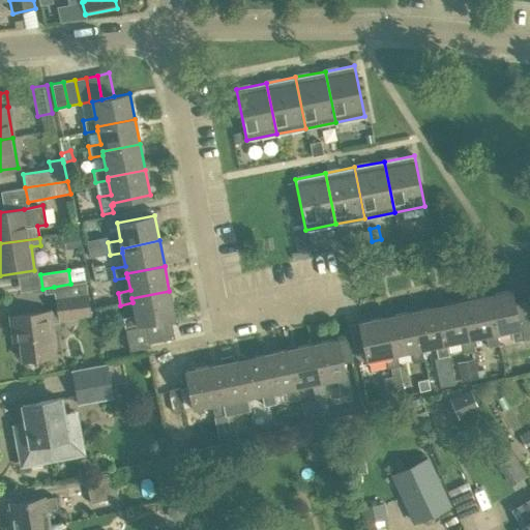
[(49,312),(10,317),(12,332),(20,331),(23,360),(27,359),(28,363),(41,361),(41,357),(55,356),(51,324),(59,323),(59,320),(90,317),(86,282),(70,284),(54,287),(55,298),(56,311),(49,312)]
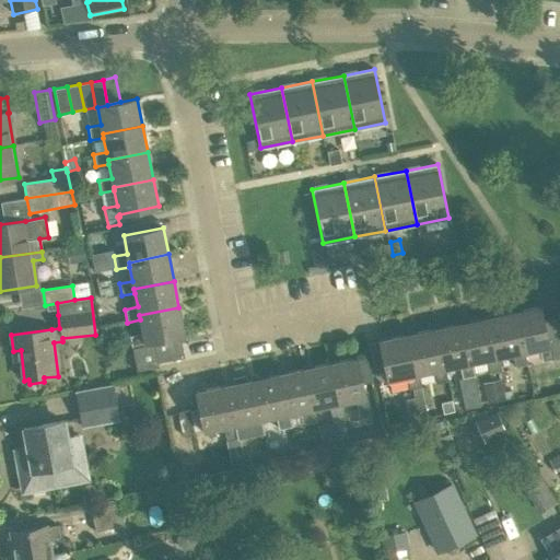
[(522,352),(525,351),(539,348),(543,362),(559,358),(559,333),(557,318),(544,322),(540,306),(513,313),(522,352)]
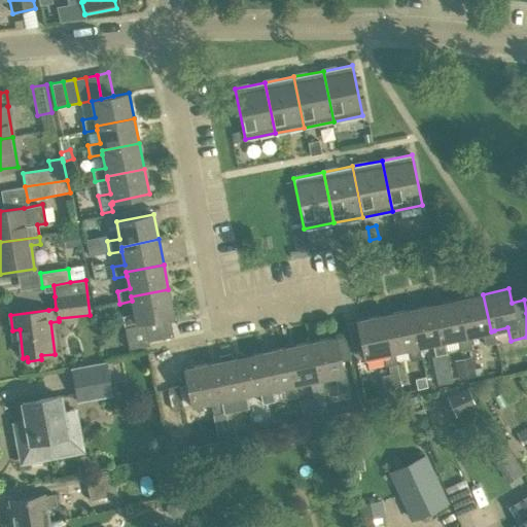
[(173,315),(168,289),(131,296),(132,301),(135,314),(136,322),(169,316),(173,315)]
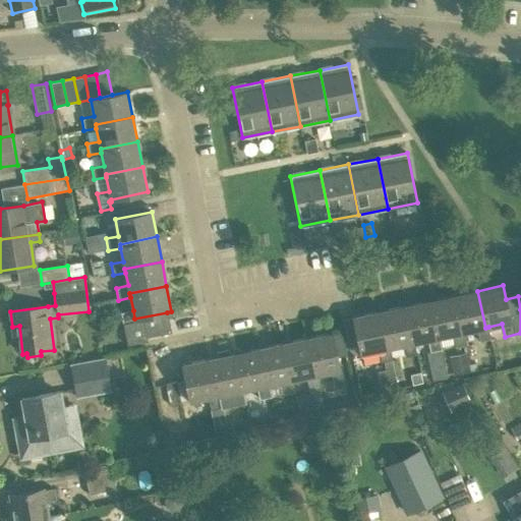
[(490,339),(488,327),(485,328),(477,291),(453,296),(460,333),(463,332),(477,329),(480,341),(490,339)]
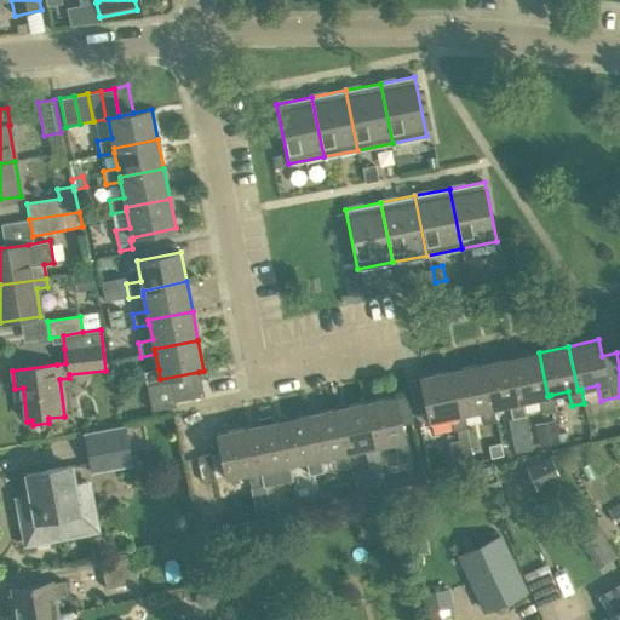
[(555,411),(551,395),(547,396),(539,352),(509,359),(518,402),(522,401),(538,397),(541,413),(555,411)]
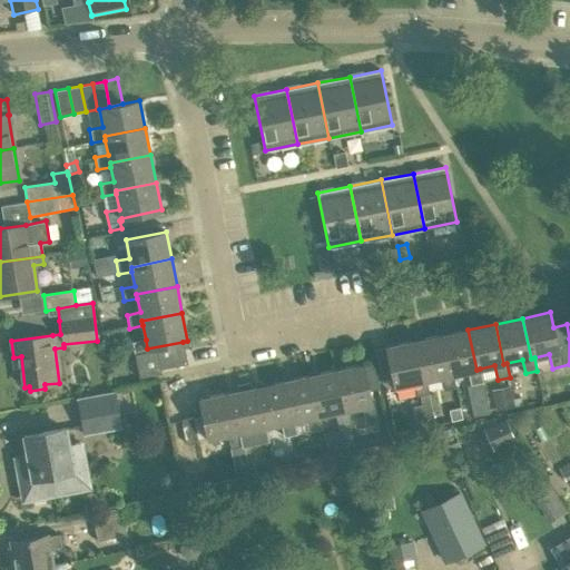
[(483,383),(480,369),(477,370),(468,330),(441,335),(450,375),(453,374),(468,372),(470,385),(483,383)]
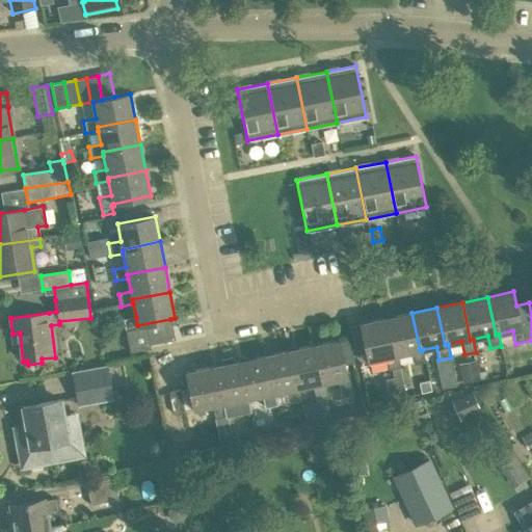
[(425,363),(423,349),(420,350),(411,313),(387,318),(394,355),(398,354),(411,352),(415,365),(425,363)]
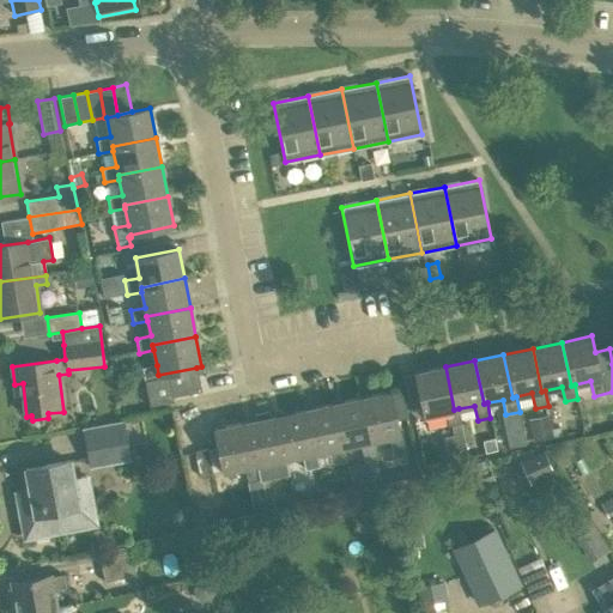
[(158,375),(157,365),(143,369),(150,406),(174,401),(173,398),(201,392),(196,368),(158,375)]
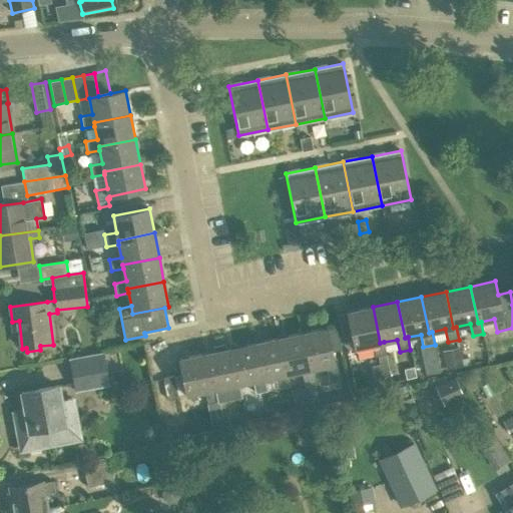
[(386,355),(384,342),(380,343),(373,307),(348,313),(356,348),(373,345),(375,357),(386,355)]
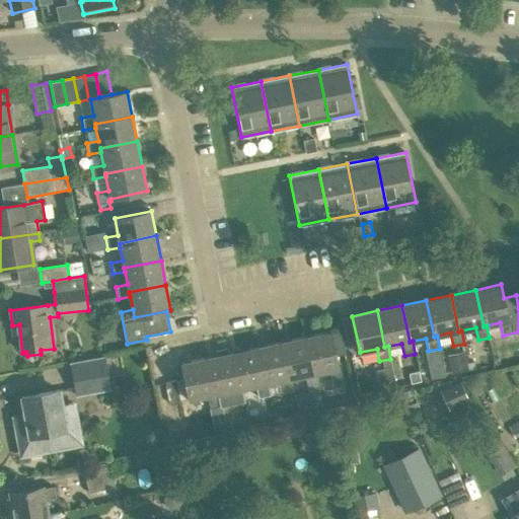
[(313,373),(316,373),(329,370),(332,382),(344,380),(341,365),(338,365),(330,331),(305,338),(313,373)]
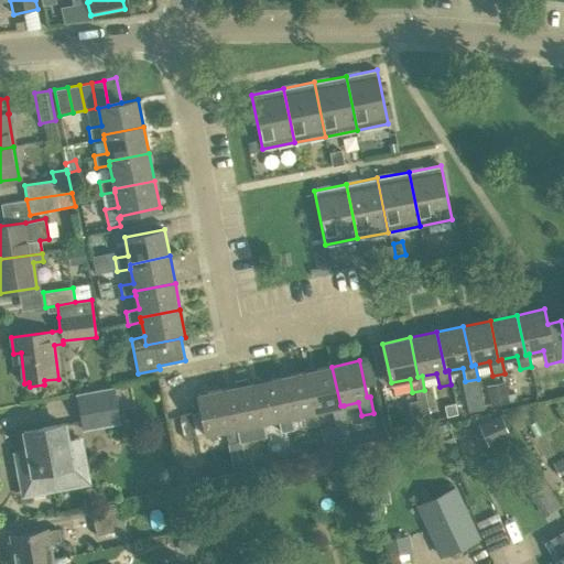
[(350,434),(344,405),(340,405),(332,367),(305,372),(313,411),(317,411),(332,408),(337,436),(350,434)]
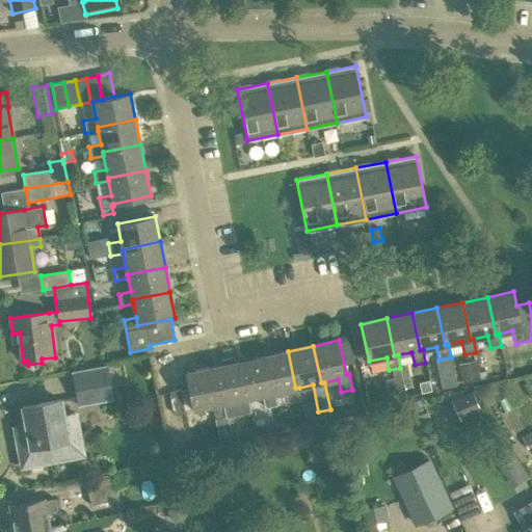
[(301,400),(299,388),(295,388),(288,351),(263,356),(270,394),(274,393),(288,390),(290,402),(301,400)]
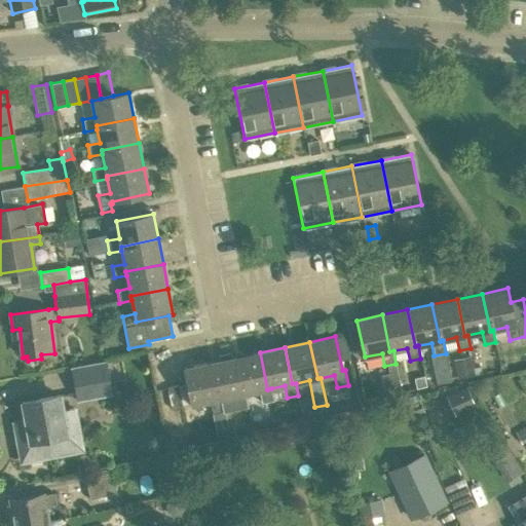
[(274,401),(271,388),(267,389),(260,352),(234,358),(242,395),(246,393),(259,390),(262,404),(274,401)]
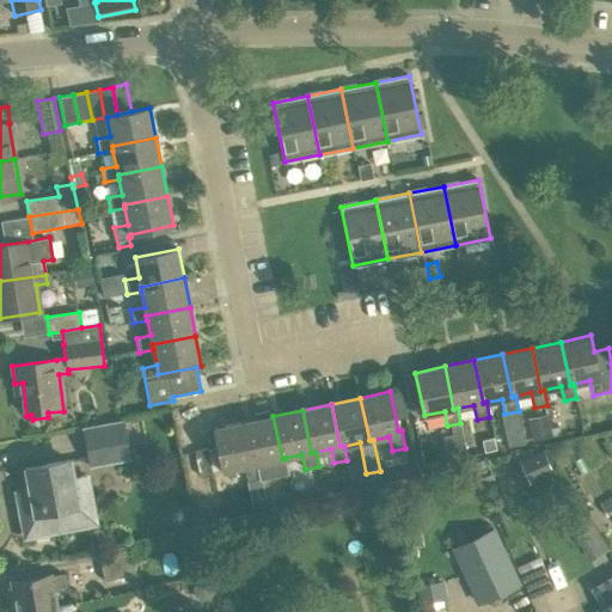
[(289,472),(286,458),(282,459),(273,416),(244,422),(254,465),(257,464),(273,460),(275,476),(289,472)]
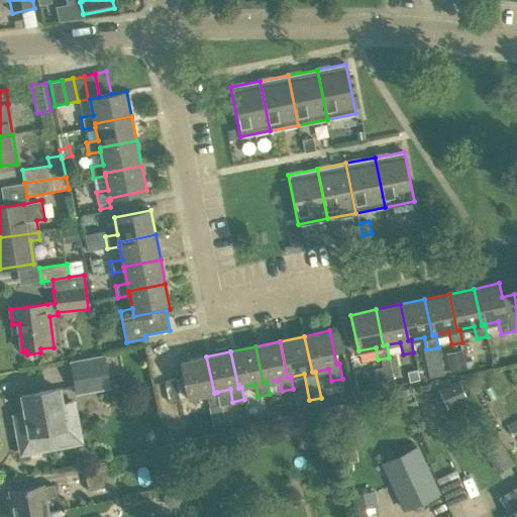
[(457,370),(471,369),(469,352),(455,353),(457,370)]
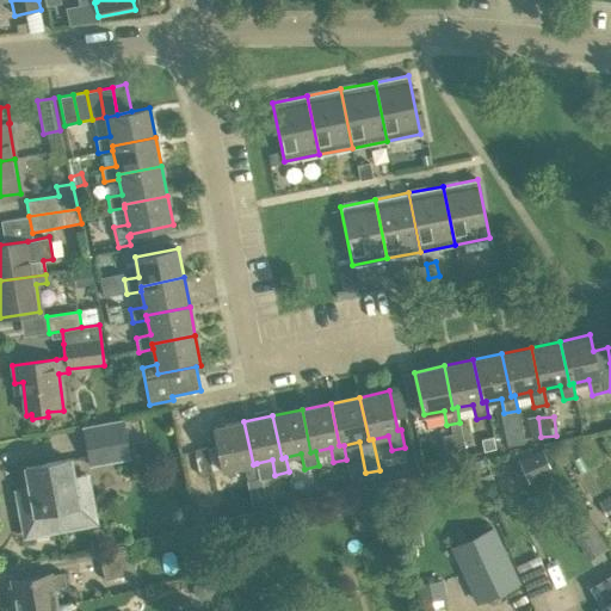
[(259,477),(257,463),(253,464),(244,421),(214,427),(223,470),(244,467),(246,481),(259,477)]
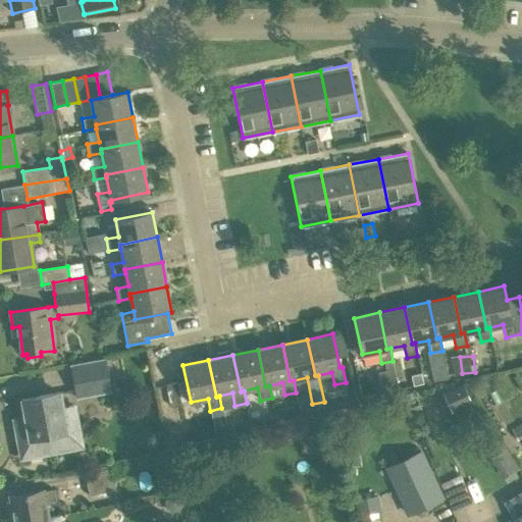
[(109,390),(103,361),(71,367),(77,396),(77,393),(108,387),(108,390),(109,390)]
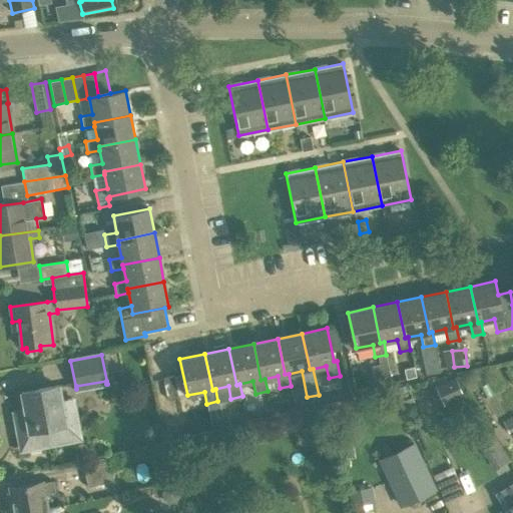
[(430,360),(425,368),(426,375),(440,372),(437,358),(430,360)]
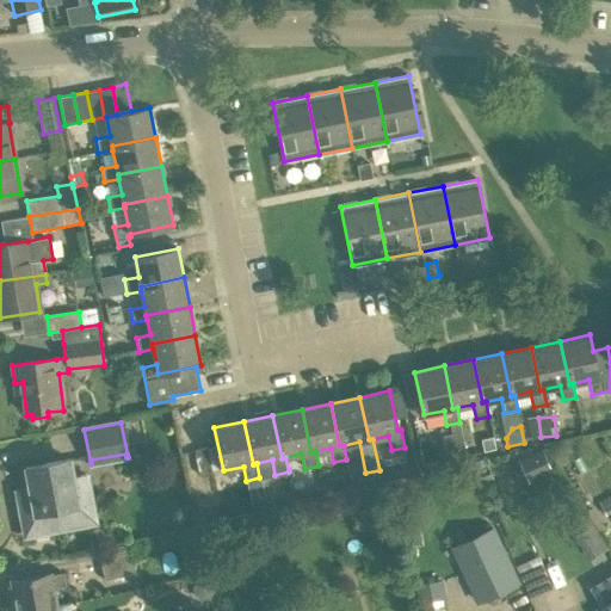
[(492,437),(481,439),(483,451),(495,449),(492,437)]
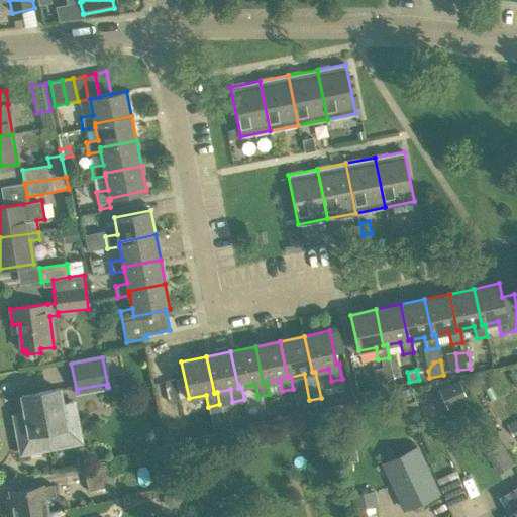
[(176,380),(165,382),(166,386),(169,402),(179,400),(176,381),(176,380)]
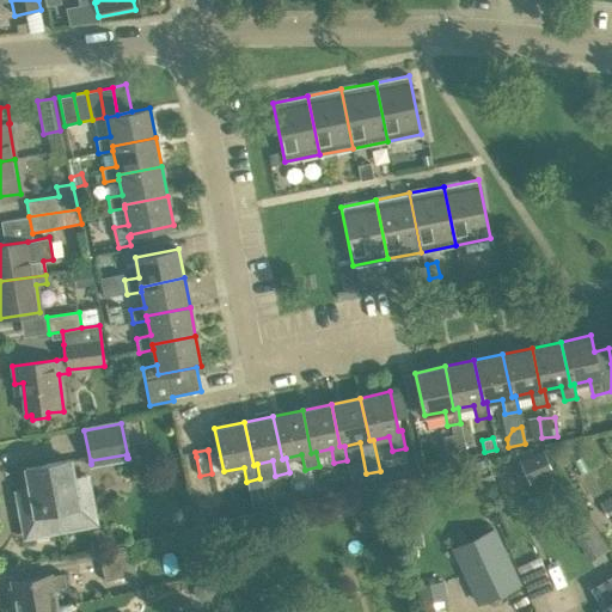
[(530,484),(554,472),(543,450),(519,460),(530,484)]
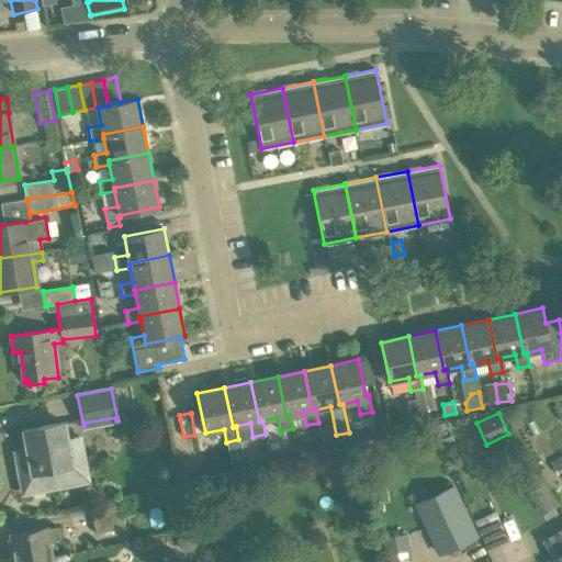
[(66,438),(63,423),(23,430),(25,442),(26,442),(27,449),(15,452),(23,493),(32,491),(32,494),(44,492),(44,489),(87,480),(79,436),(66,438)]
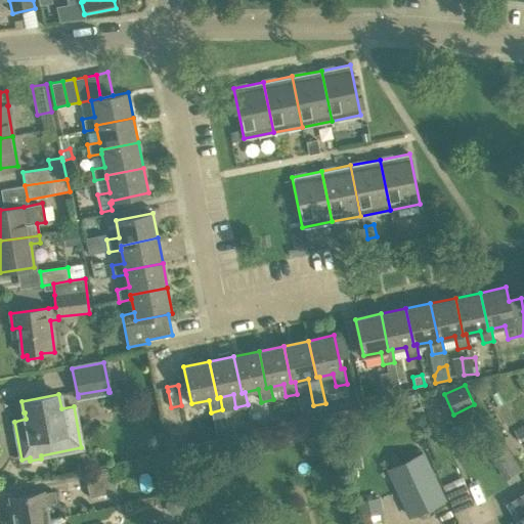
[(227,424),(214,427),(217,439),(234,435),(231,423),(227,424)]
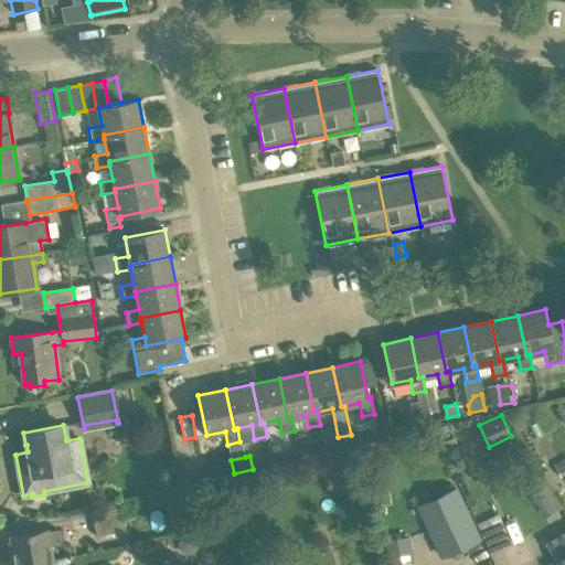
[(562,478),(564,475),(564,457),(554,465),(562,478)]
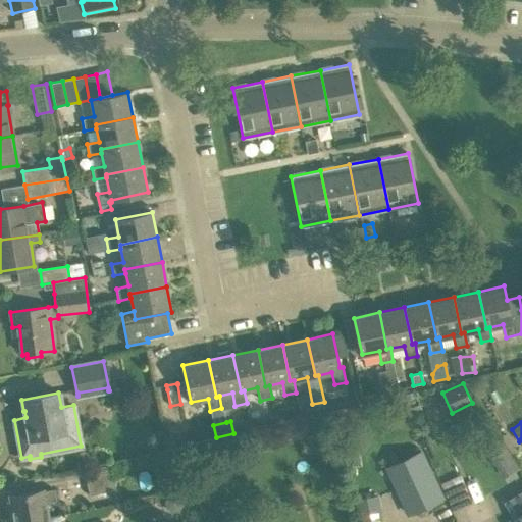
[(507,439),(496,445),(508,476),(520,471),(507,439)]
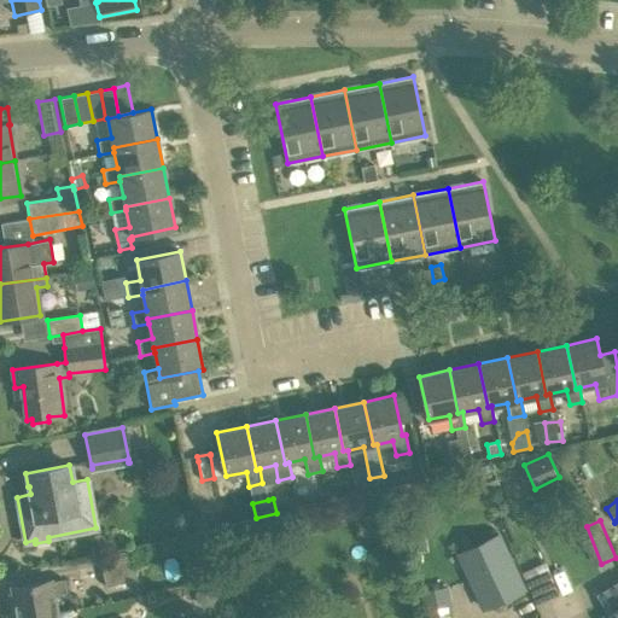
[(482,612),(528,590),(500,532),(455,554),(482,612)]
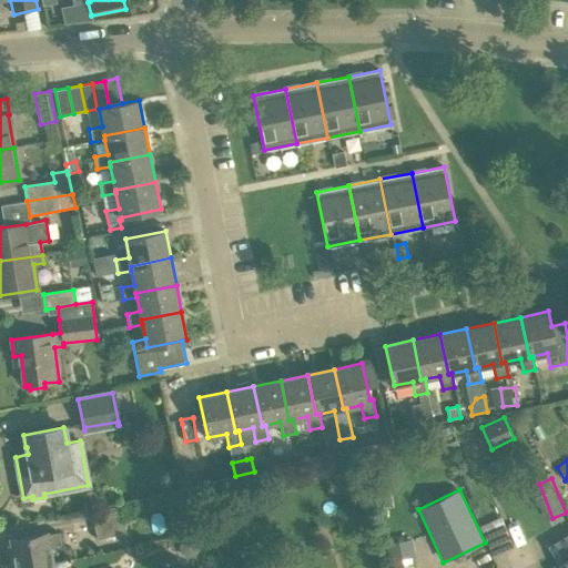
[(98,540),(127,533),(120,506),(91,513),(98,540)]
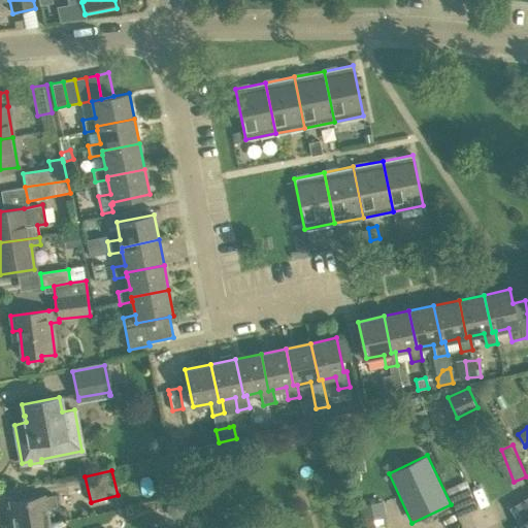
[(458,517),(477,508),(469,488),(450,496),(458,517)]
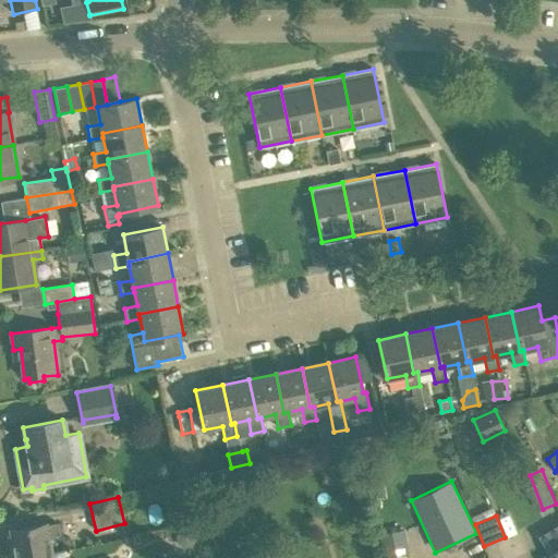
[(14,557),(20,557),(51,553),(48,536),(60,534),(58,523),(46,524),(10,530),(14,557)]
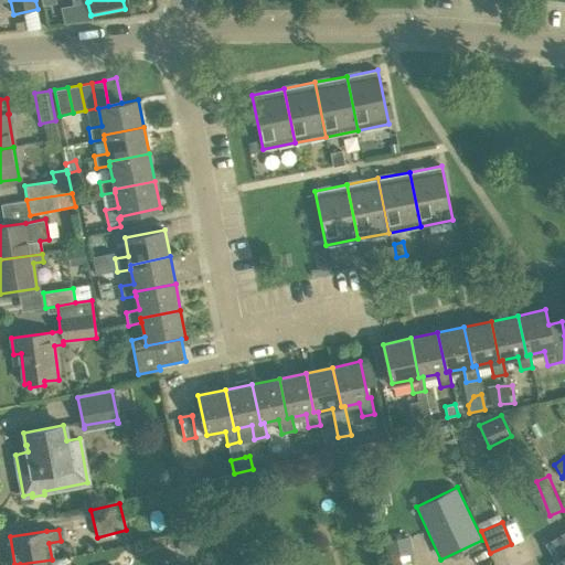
[(564,564),(564,531),(545,544),(555,561),(558,564),(564,564)]
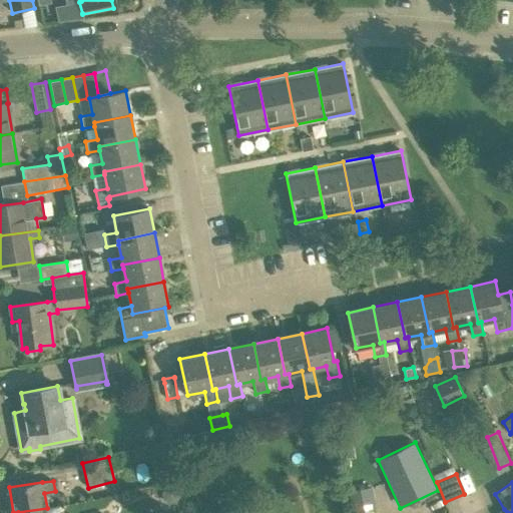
[(372,487),(349,492),(351,502),(374,497),(372,487)]
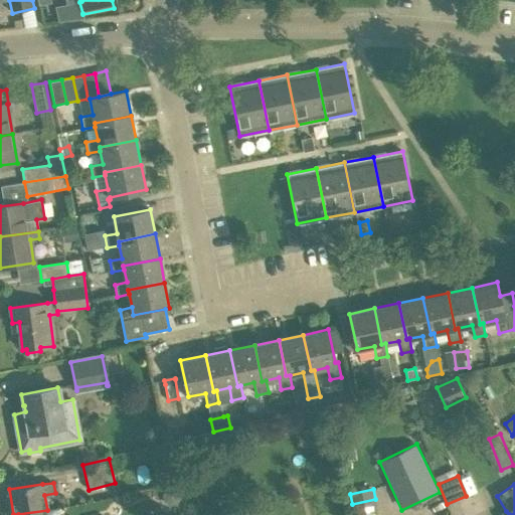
[(353,514),(378,514),(375,499),(352,504),(353,514)]
